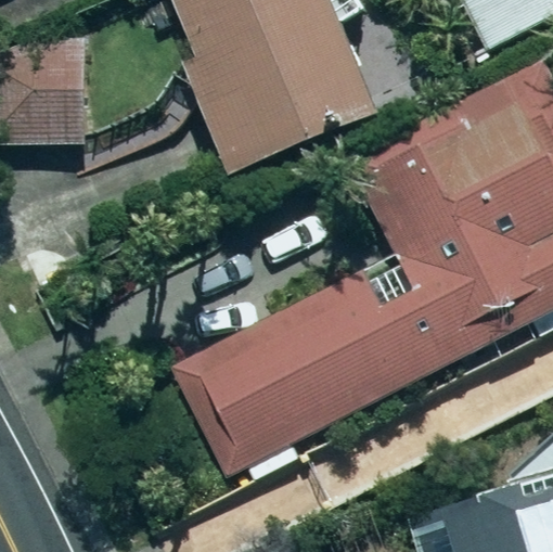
[(380,114),(329,0),(177,0),(234,178),(380,114)]
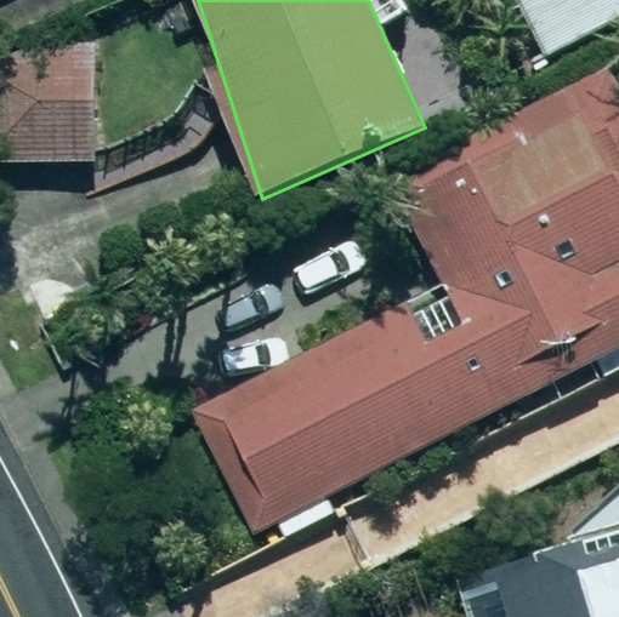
[(515,0),(522,13),(487,29),(506,73),(618,20),(618,0),(515,0)]
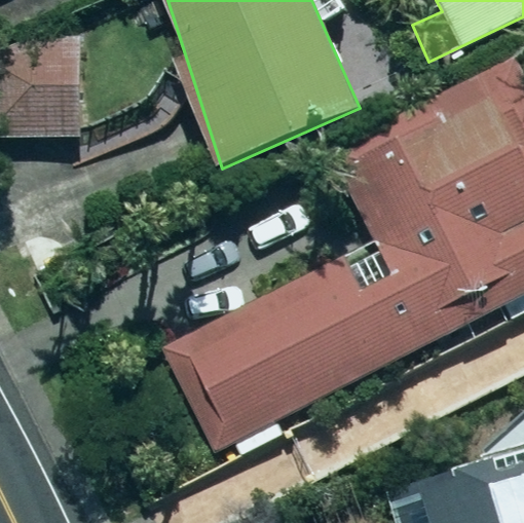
[(80,98),(82,35),(31,33),(29,96),(80,98)]
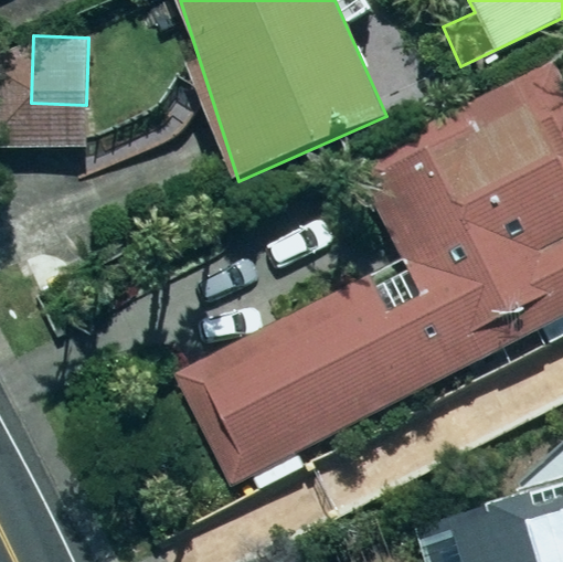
[(562,74),(556,61),(351,157),(389,235),(321,267),(338,301),(186,372),(234,476),(562,321),(562,74)]
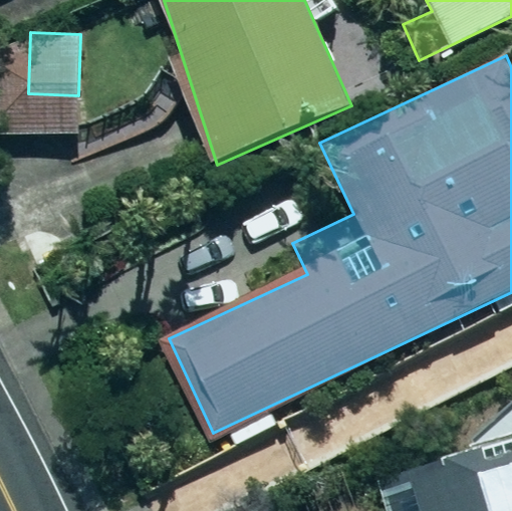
[(511,408),(472,437),(477,454),(352,488),(357,510),(511,510),(511,408)]
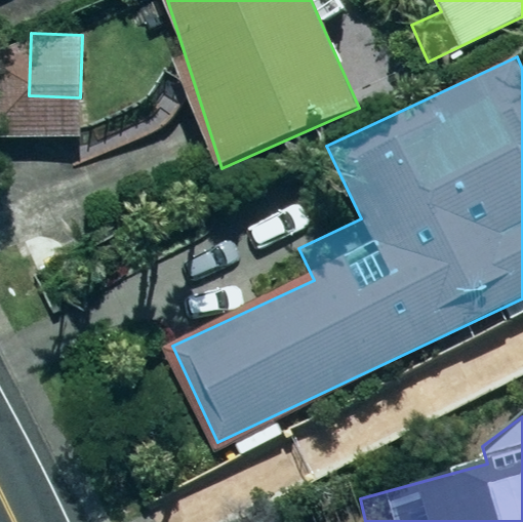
All buildings are outlined.
